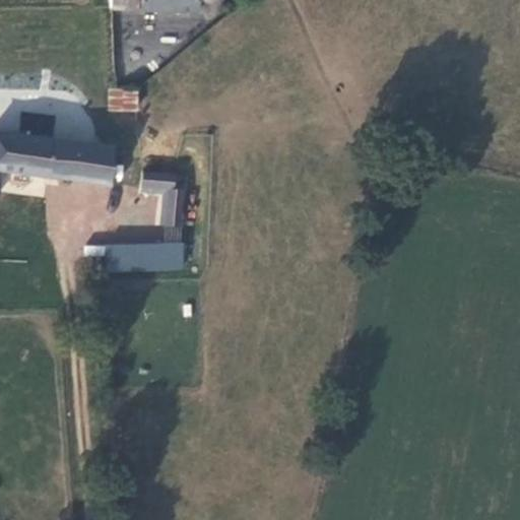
[(121,0),(122,5),(186,9),(187,0),(121,0)]
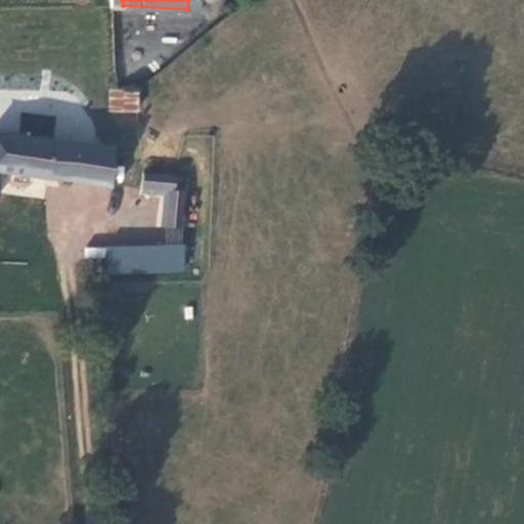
[(107,111),(138,112),(139,88),(108,88),(107,111)]
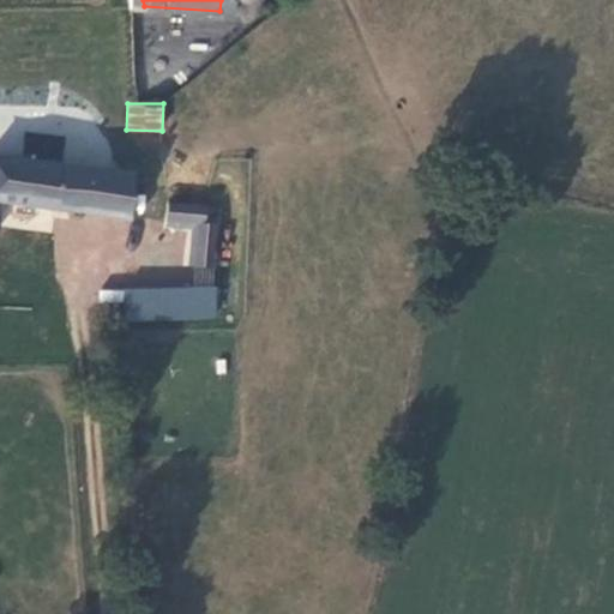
[(0,198),(118,212),(119,170),(49,160),(0,154),(0,198)]
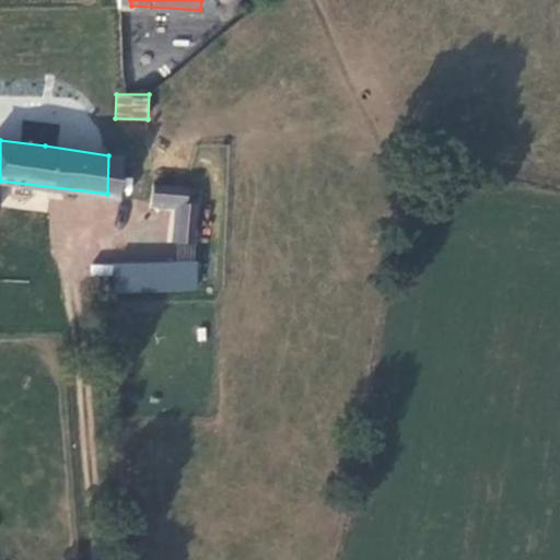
[(152,186),(152,208),(173,209),(172,259),(194,260),(196,187),(152,186)]
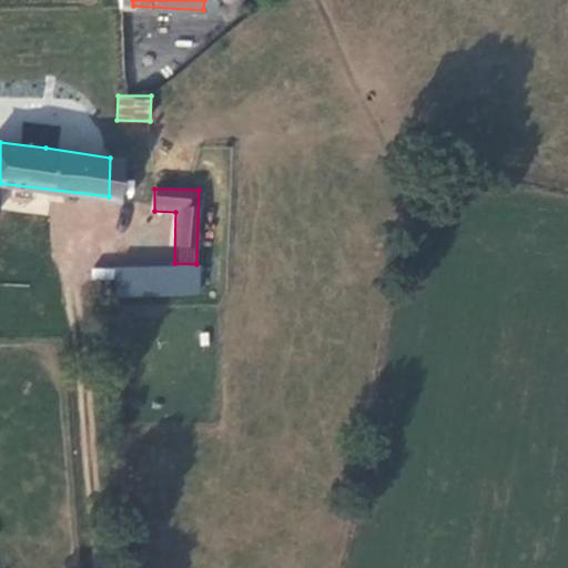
[(85,244),(82,275),(98,276),(101,245),(85,244)]
